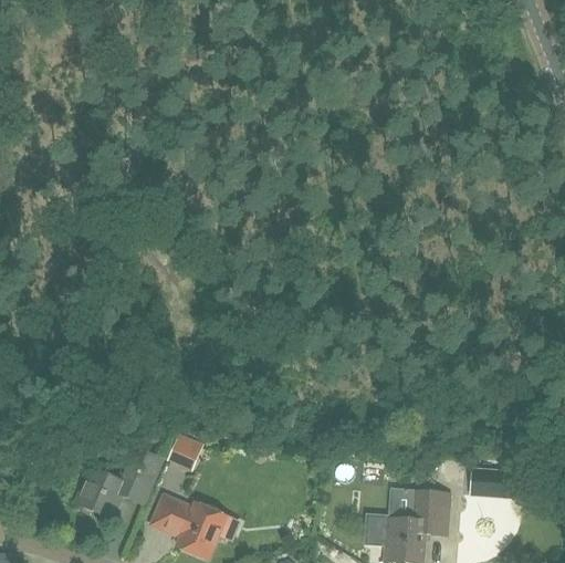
[(192,471),(203,444),(180,431),(176,440),(168,460),(192,471)]
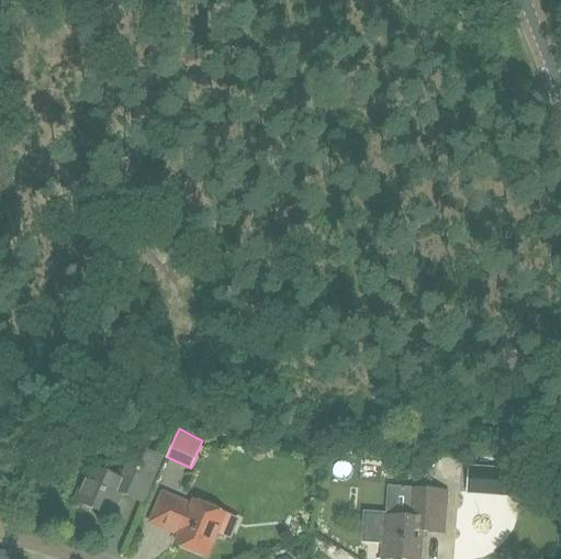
[(157,471),(163,456),(132,440),(114,474),(90,464),(75,498),(81,501),(81,505),(89,509),(93,506),(109,513),(119,489),(142,499),(155,470),(157,471)]
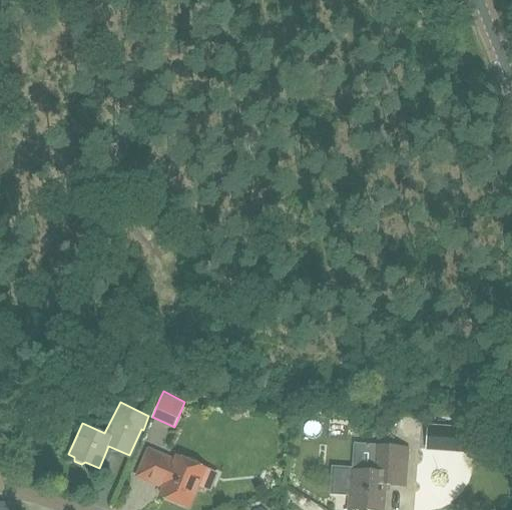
[(428,444),(443,445),(444,424),(430,423),(428,444)]
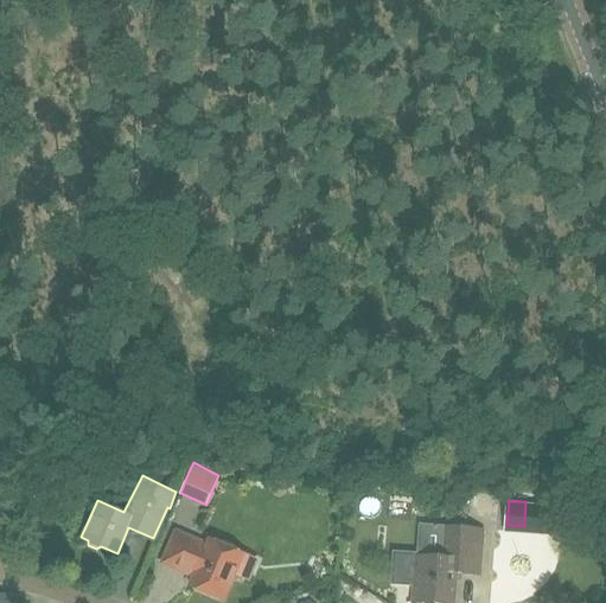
[(480,571),(484,526),(421,523),(419,565),(414,565),(412,600),(454,602),(457,570),(480,571)]
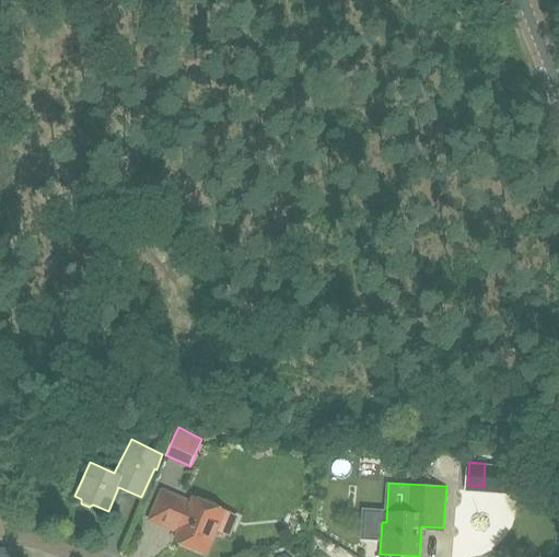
[(193,500),(163,488),(151,517),(181,530),(176,538),(207,552),(225,509),(195,496),(193,500)]
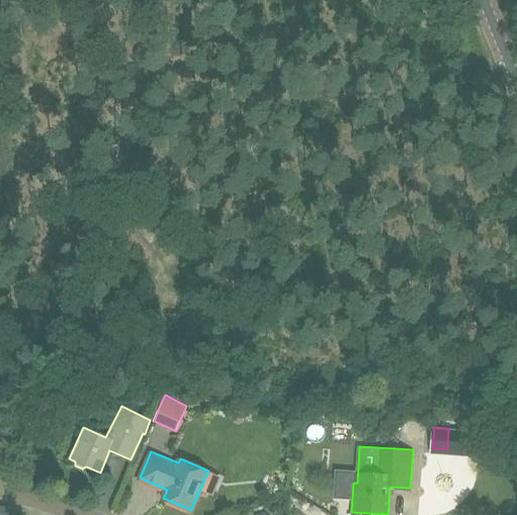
[(9,514),(9,507),(9,505),(0,505),(0,514),(9,514)]
